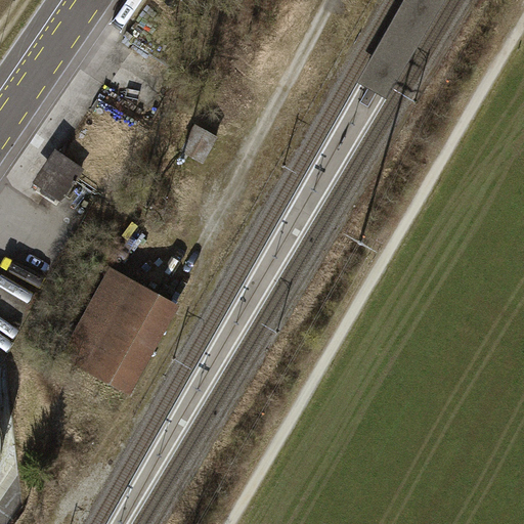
[(366,89),(358,102),(369,110),(378,95),(366,89)]
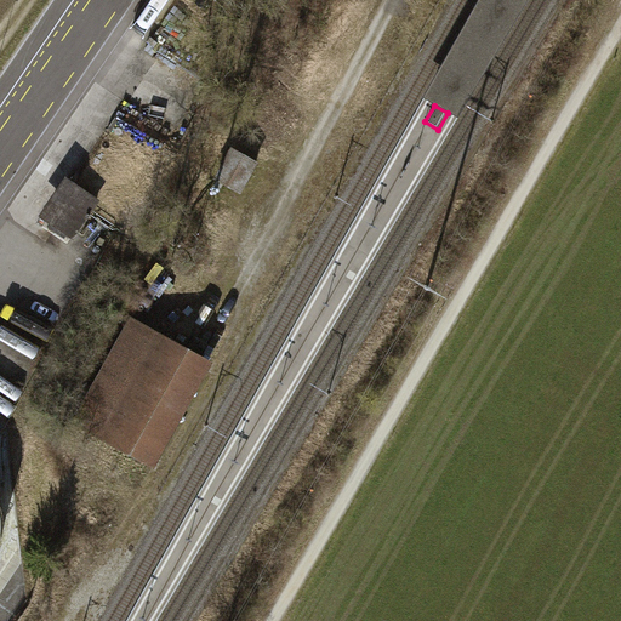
[(257,164),(234,151),(218,180),(241,192),(257,164)]
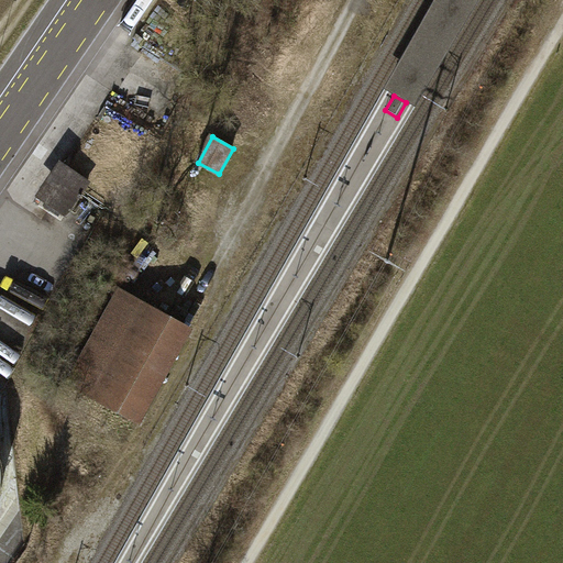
[(66,214),(88,183),(66,167),(44,199),(66,214)]
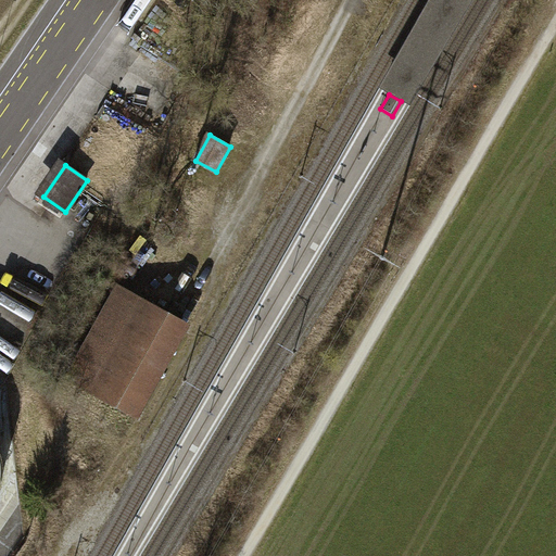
[(164,308),(119,283),(66,379),(139,420),(193,325),(164,308)]
